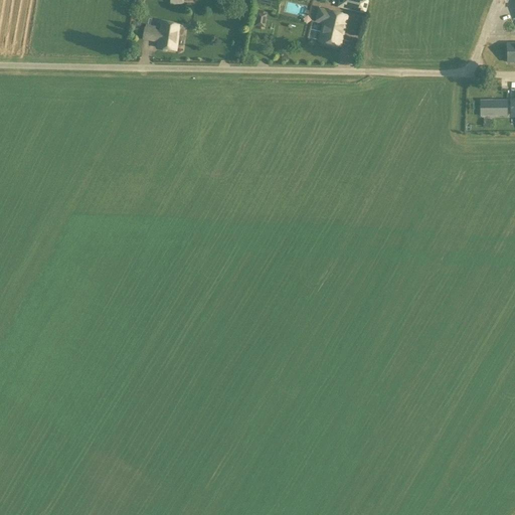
[(364,5),(342,0),(338,0),(336,11),(361,17),(364,5)]
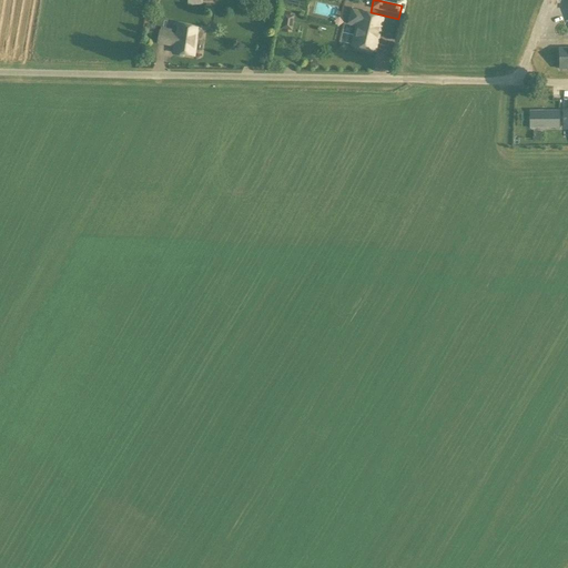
[(371,16),(353,11),(351,22),(358,24),(353,47),(374,51),(382,18),(371,16)]
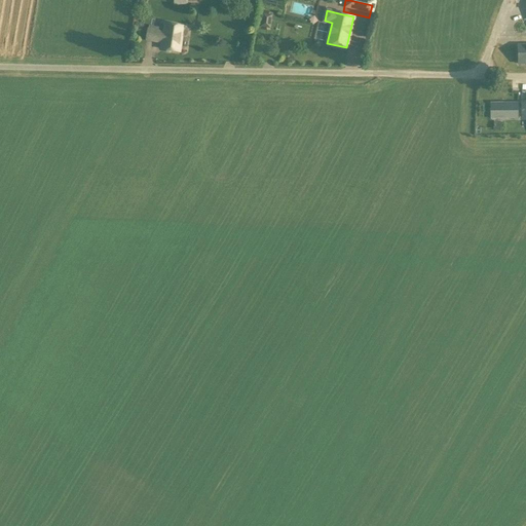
[(272,16),(264,16),(264,29),(273,29),(272,16)]
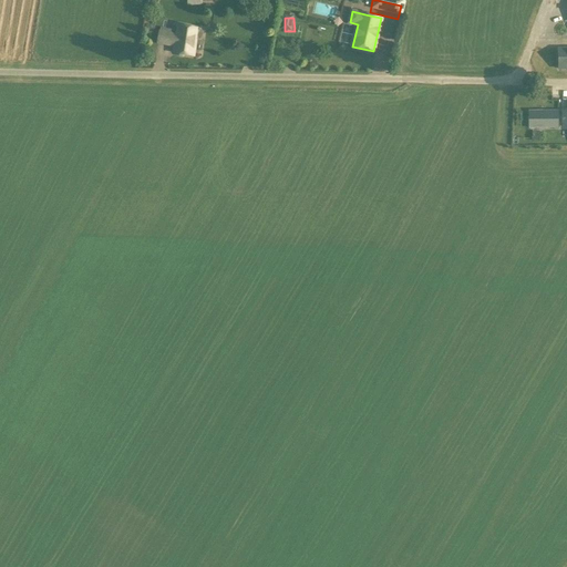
[(192,55),(195,39),(198,39),(200,37),(202,33),(199,30),(178,27),(177,34),(161,32),(157,43),(158,43),(175,47),(174,53),(192,55)]
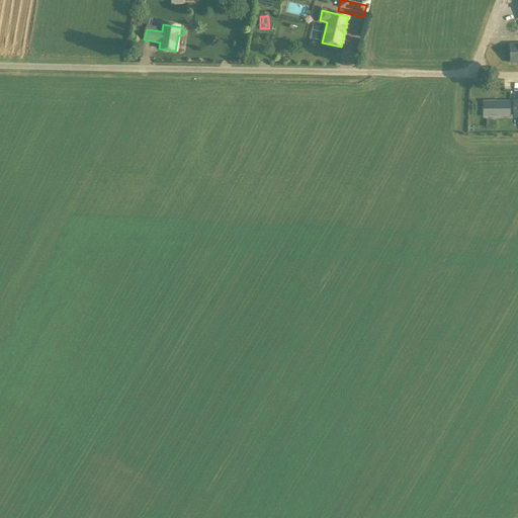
[(314,30),(312,38),(321,39),(322,31),(314,30)]
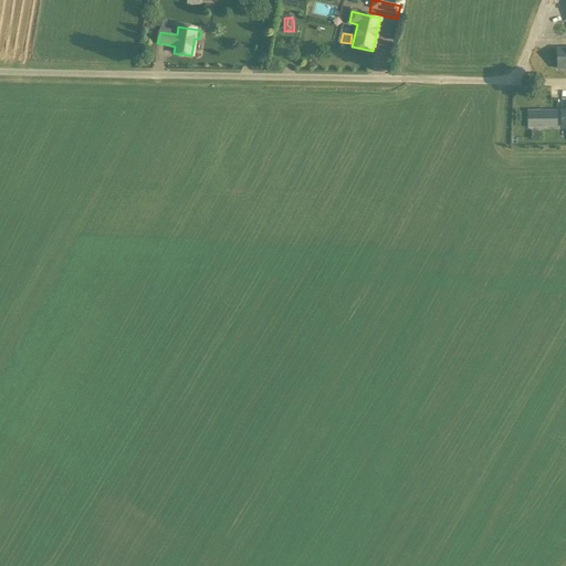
[(527,112),(527,128),(556,128),(556,112),(527,112)]
